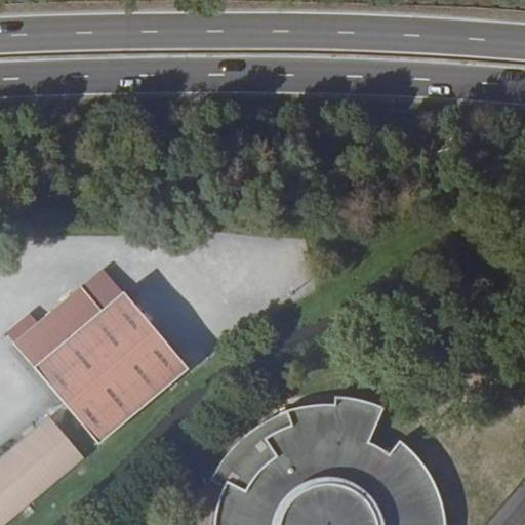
[(105,270),(83,287),(103,311),(124,292),(105,270)]
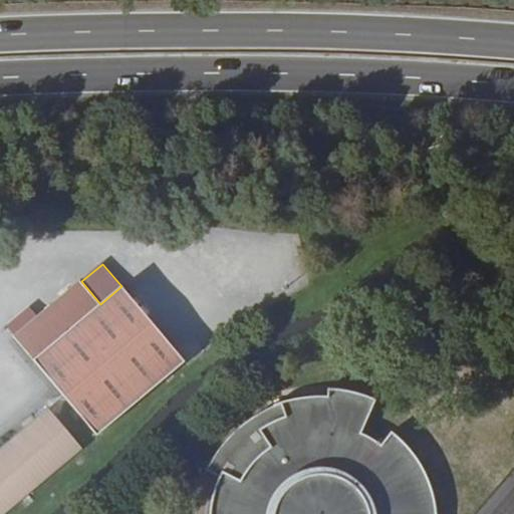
[(121,286),(100,304),(81,281),(15,337),(97,436),(186,362),(121,286)]
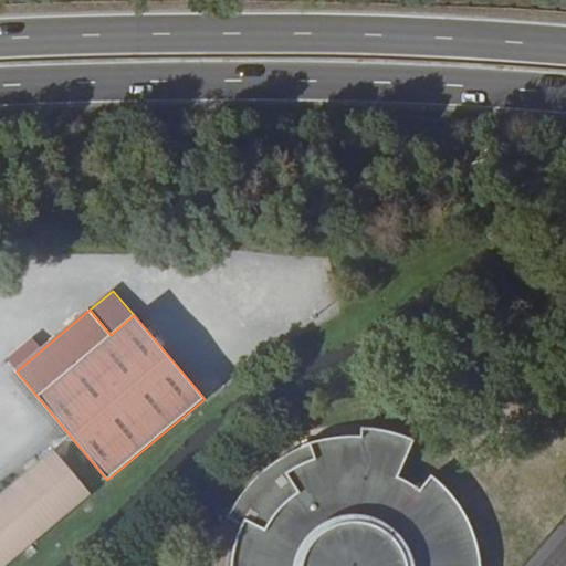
[(481,565),(481,561),(480,552),(478,543),(475,538),(474,534),(471,526),(468,519),(463,511),(458,503),(453,496),(448,490),(440,483),(433,478),(432,475),(420,491),(399,478),(415,441),(410,439),(401,436),(391,433),(383,431),(374,429),(362,429),(360,438),(354,438),(346,438),(341,438),(337,438),(328,439),(320,441),(312,443),(308,444),(314,459),(312,460),(302,464),(299,467),(293,469),(285,473),(299,494),(287,501),(284,496),(266,515),(272,517),(266,530),(245,519),(242,525),(239,533),(237,542),(234,549),(232,558),(232,559),(231,565),(481,565)]
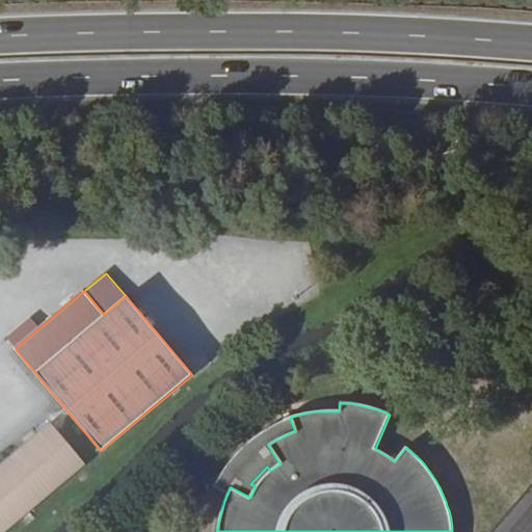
[(295,431),(290,418),(281,421),(271,426),(263,431),(256,436),(248,443),(241,450),(239,452),(234,457),(228,464),(222,473),(217,482),(214,487),(228,494),(231,487),(250,498),(256,486),(250,484),(267,467),(270,471),(281,464),(268,445),(275,441),(281,439),(284,436),(293,432),(295,431)]
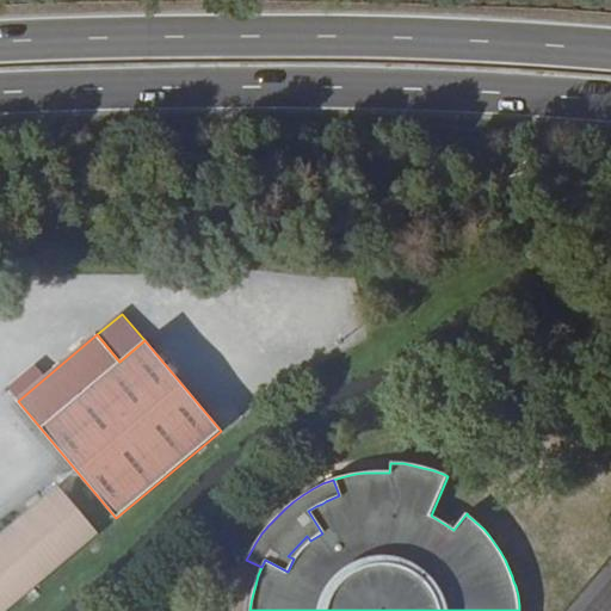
[(57,487),(0,535),(0,610),(5,610),(98,534),(57,487)]
